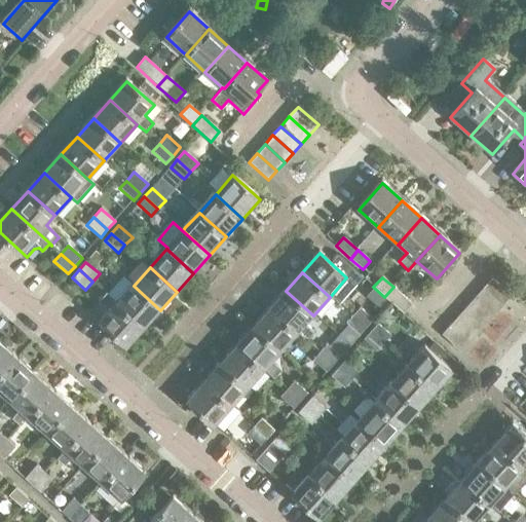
[(491,280),(483,290),(502,307),(511,297),(491,280)]
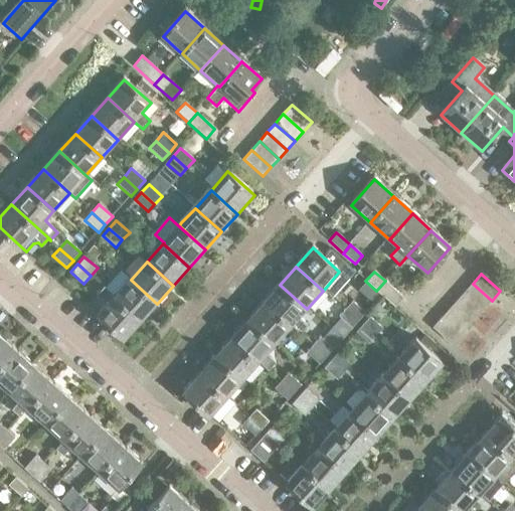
[(131,280),(116,297),(105,288),(141,321),(157,304),(131,280)]
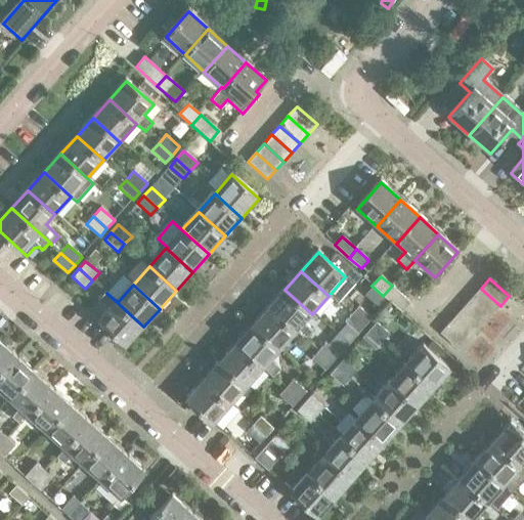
[(402,313),(410,303),(392,286),(383,296),(402,313)]
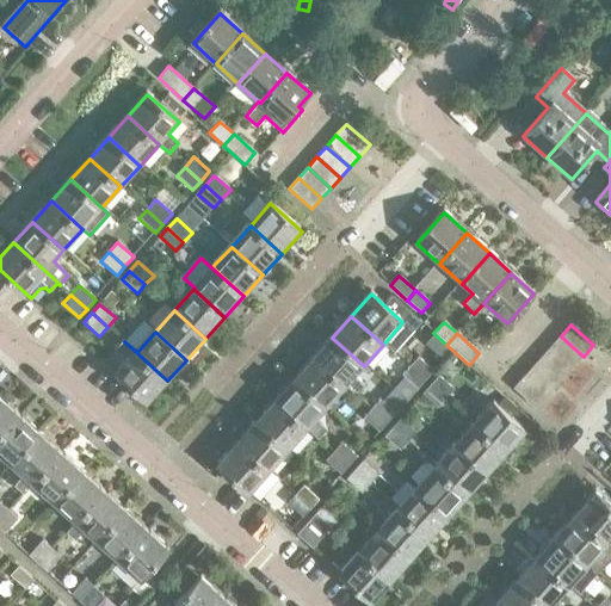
[(561,336),(550,347),(574,368),(584,357),(561,336)]
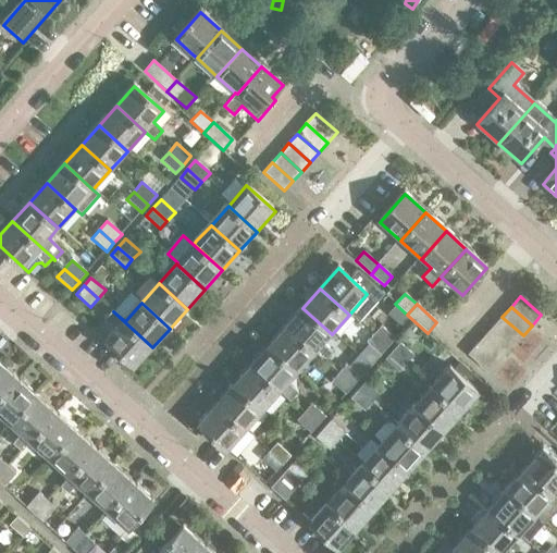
[(332,334),(302,308),(285,327),(314,353),(324,361),(332,353),(323,344),(332,334)]
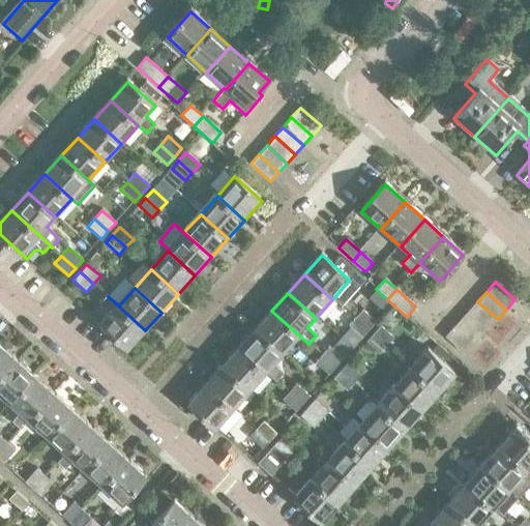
[(145,330),(108,296),(100,304),(111,314),(100,325),(123,346),(128,350),(145,330)]
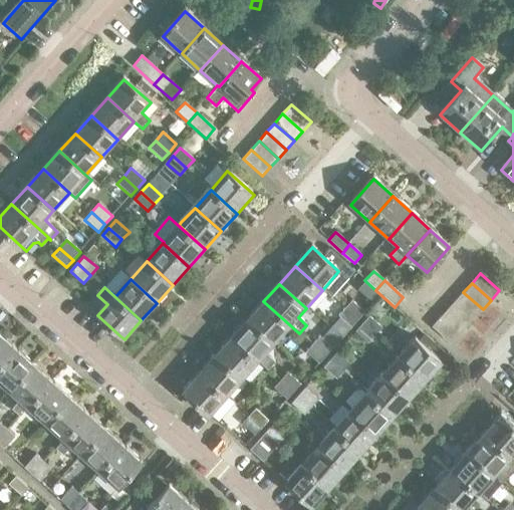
[(463,292),(455,301),(475,318),(483,309),(463,292)]
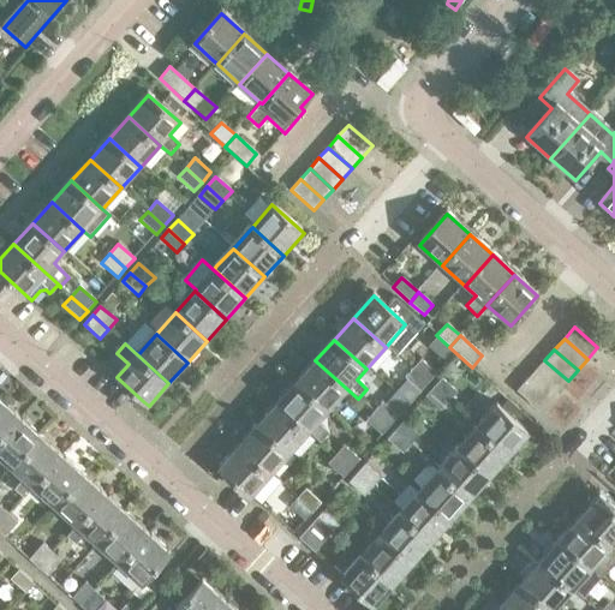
[(347,389),(315,360),(296,382),(328,411),(347,389)]
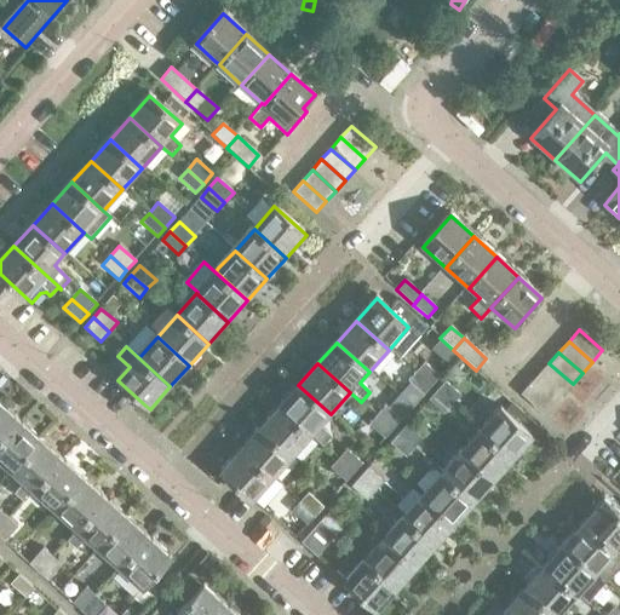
[(424,396),(440,377),(424,363),(408,381),(424,396)]
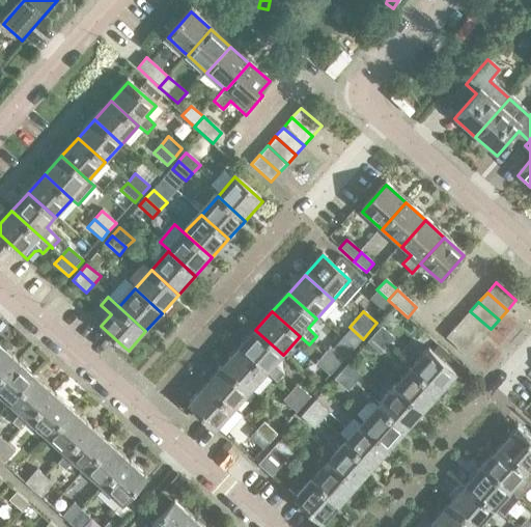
[(470,311),(463,320),(482,337),(491,329),(470,311)]
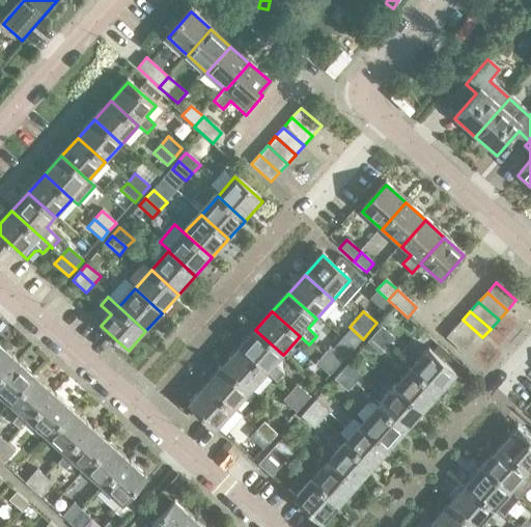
[(463,320),(454,330),(474,347),(482,337),(463,320)]
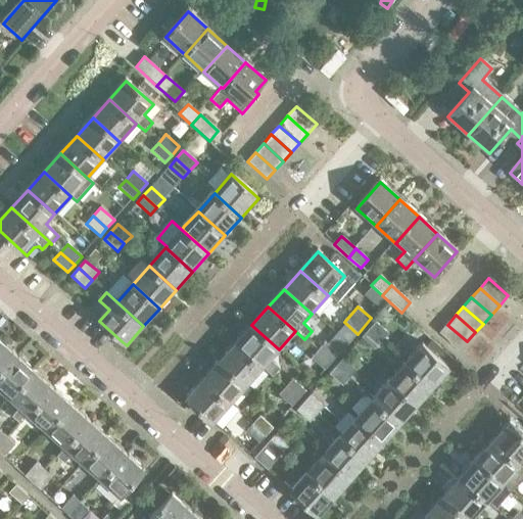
[(389,334),(375,322),(368,330),(381,342),(389,334)]
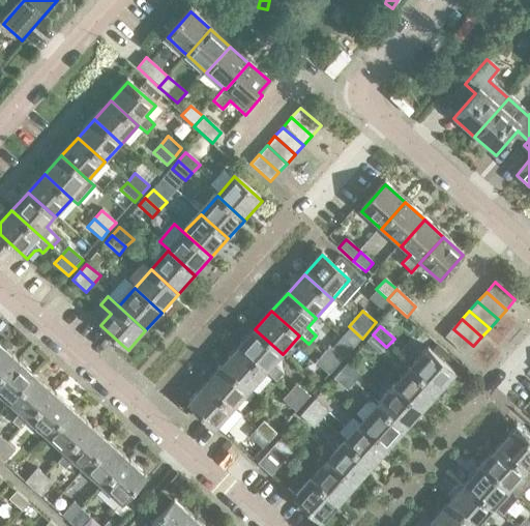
[(283,354),(255,329),(239,348),(266,373),(283,354)]
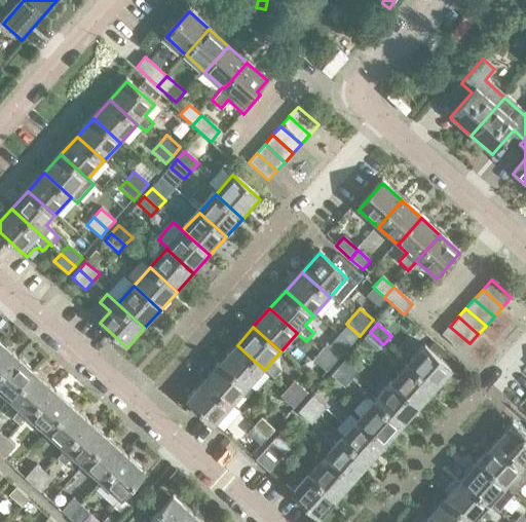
[(450,327),(442,335),(461,353),(470,343),(450,327)]
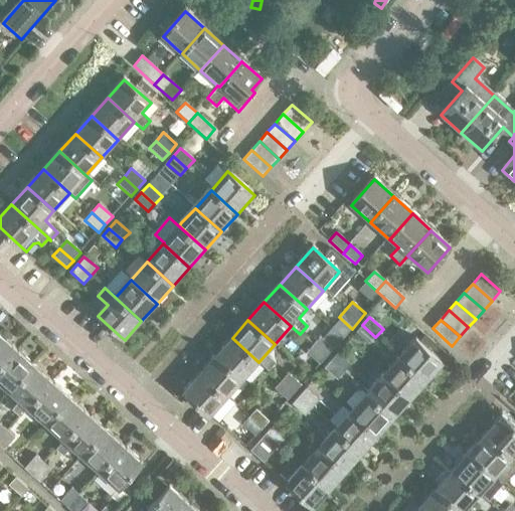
[(375,337),(362,325),(356,332),(369,344),(375,337)]
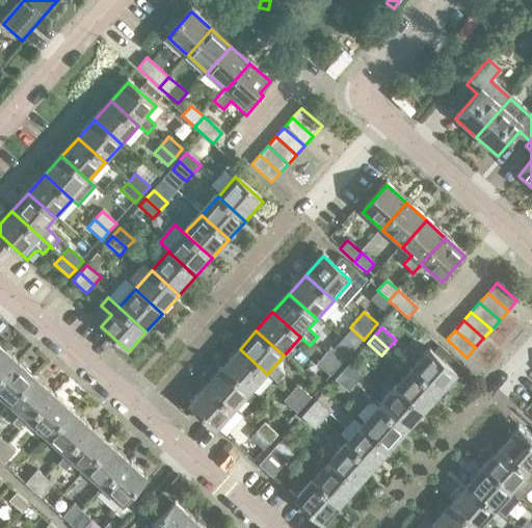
[(0,379),(16,363),(0,348),(0,379)]
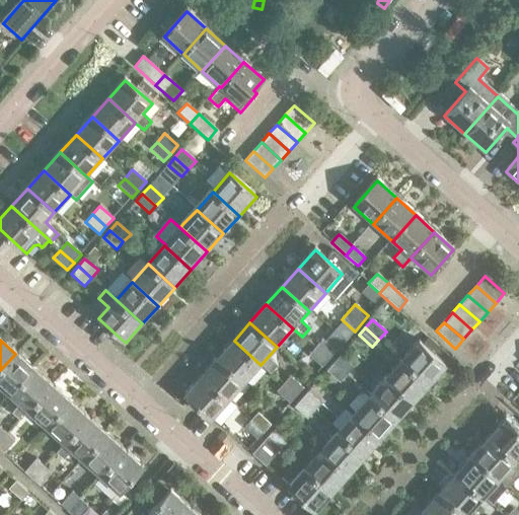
[(328,361),(336,352),(322,340),(315,349),(328,361)]
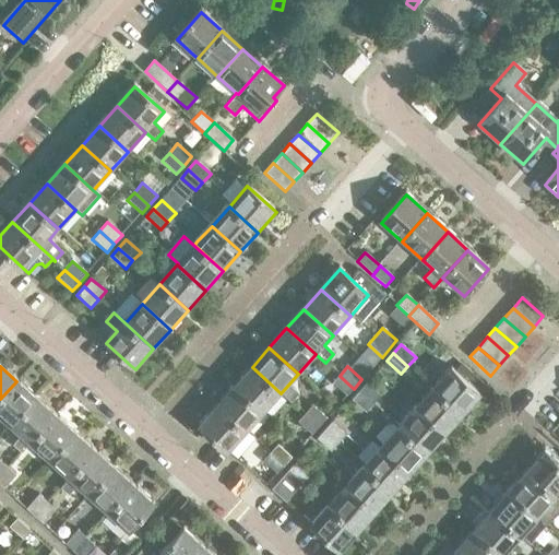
[(281,393),(252,367),(235,387),(263,413),(281,393)]
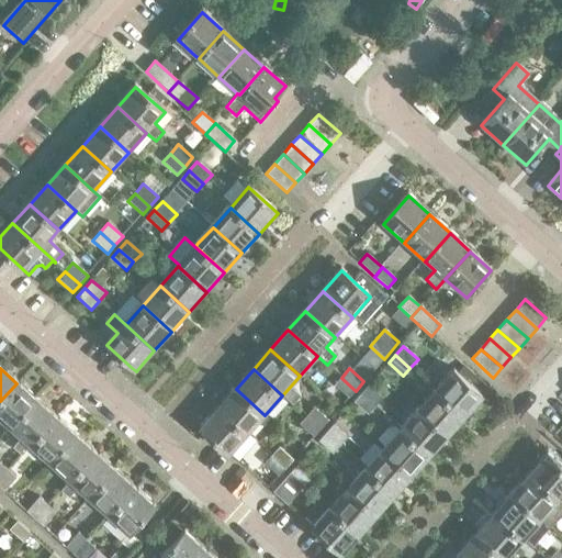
[(454,371),(436,392),(465,419),(483,398),(454,371)]
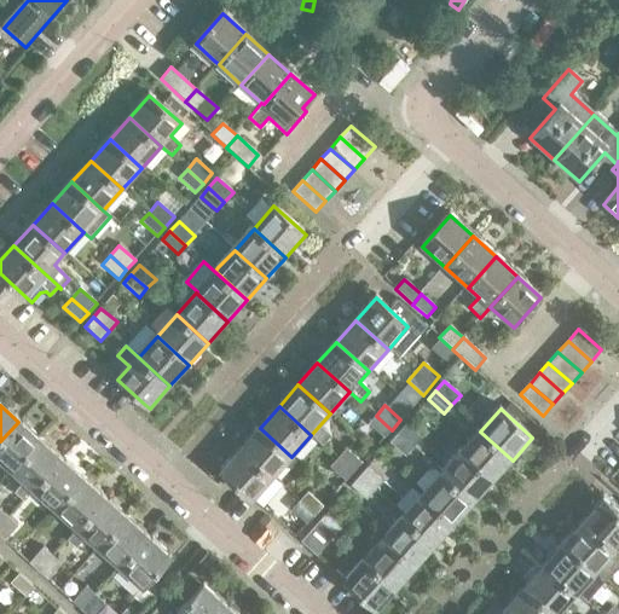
[(392,430),(376,416),(369,424),(385,439),(392,430)]
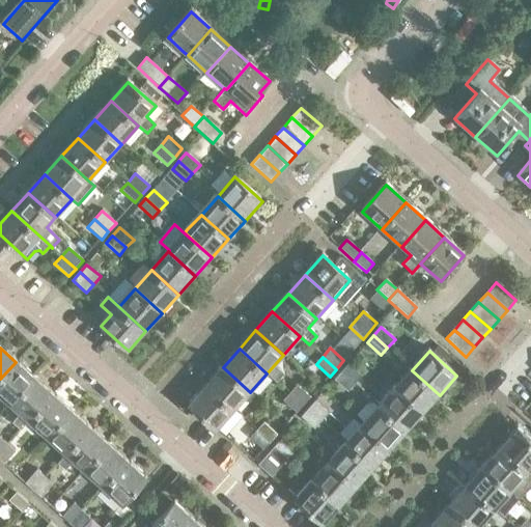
[(16,362),(0,379),(0,396),(9,406),(34,379),(16,362)]
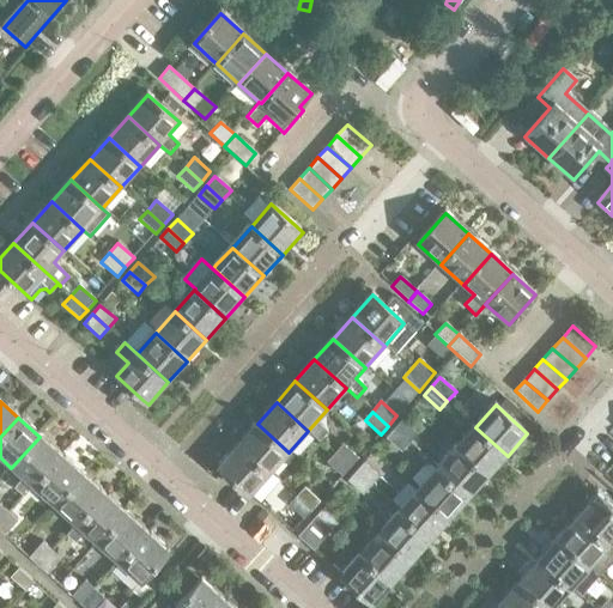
[(393,430),(408,444),(418,435),(401,420),(393,430)]
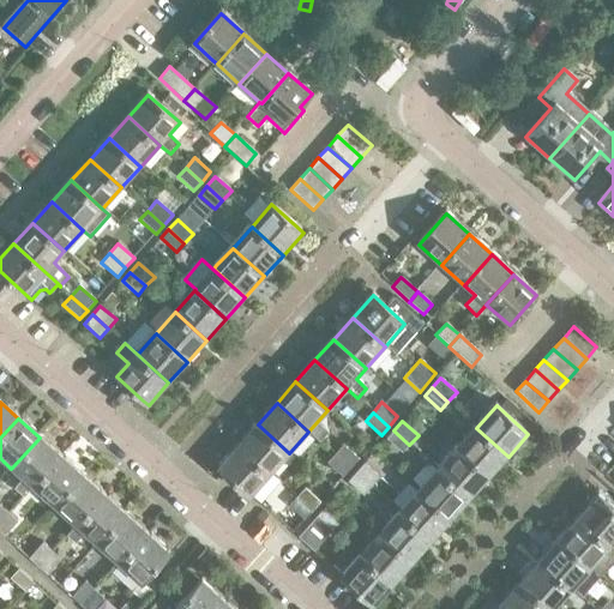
[(289,453),(258,424),(239,445),(270,474),(289,453)]
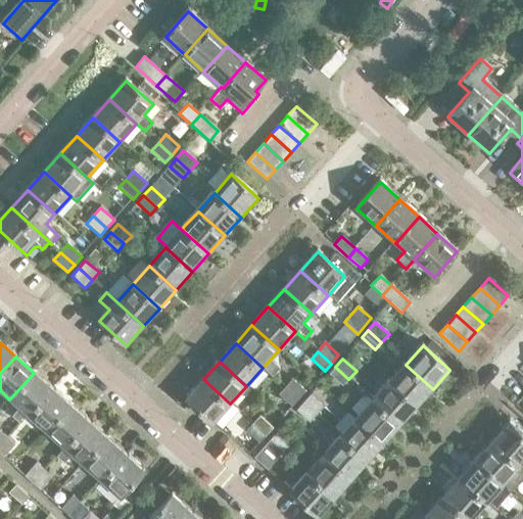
[(406,365),(389,383),(417,408),(433,389),(406,365)]
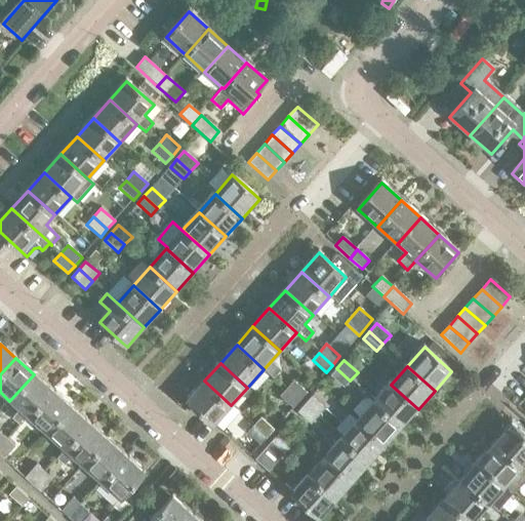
[(336,368),(330,375),(344,388),(350,381),(336,368)]
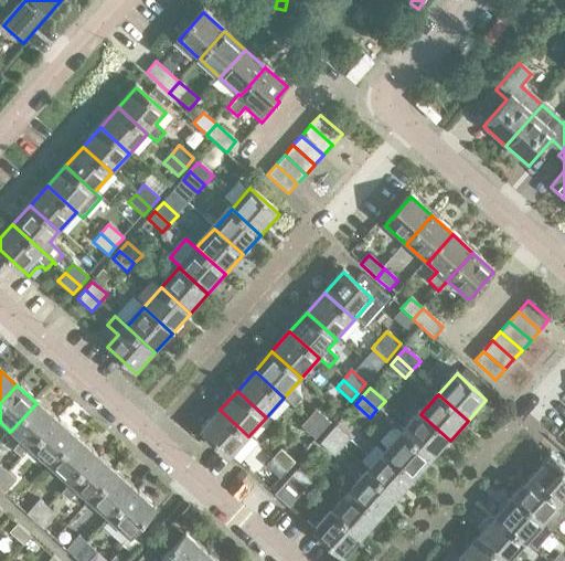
[(36,403),(10,432),(21,442),(12,451),(22,458),(30,450),(56,421),(36,403)]
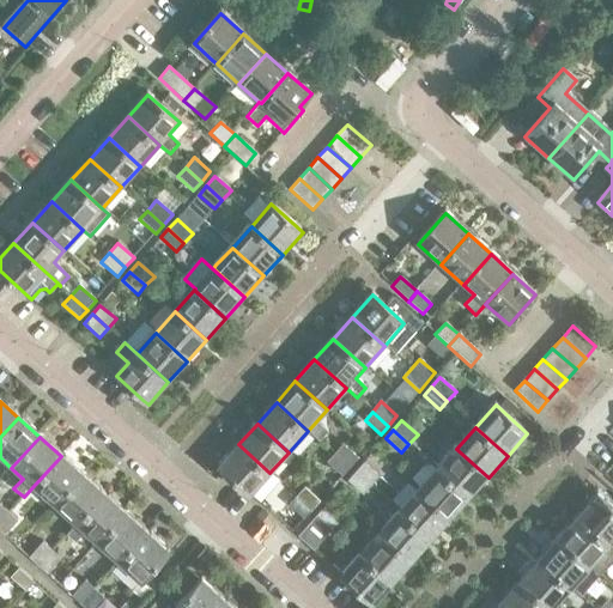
[(269,473),(238,444),(218,467),(250,496),(269,473)]
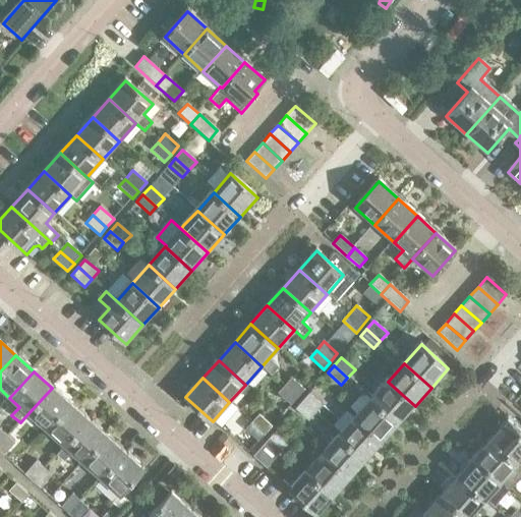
[(291,406),(304,390),(291,378),(277,394),(291,406)]
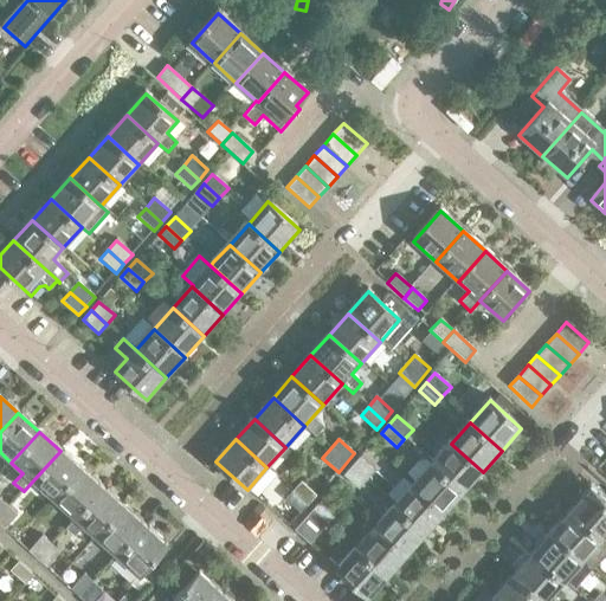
[(451,444),(432,464),(464,492),(483,472),(451,444)]
